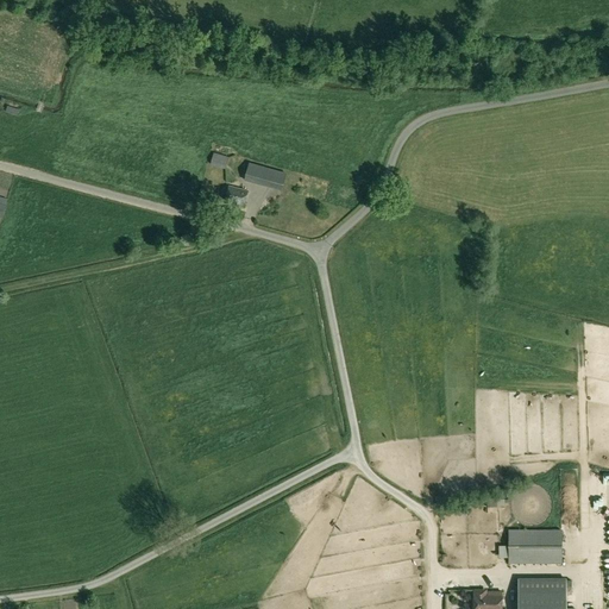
[(228,158),(214,154),(211,165),(225,169),(228,158)]
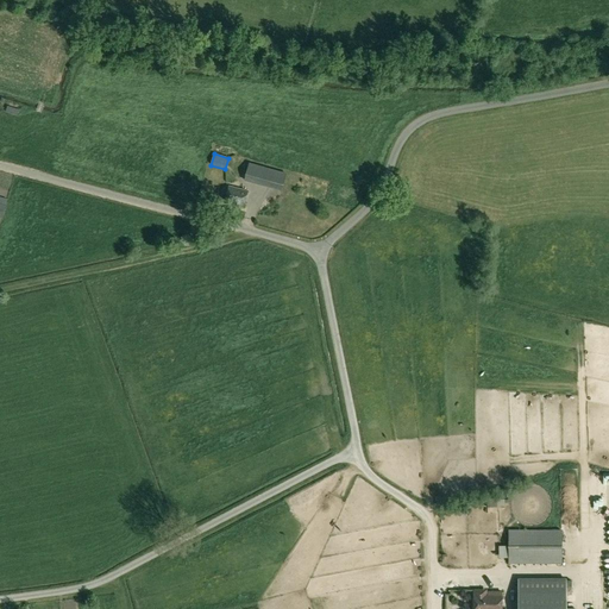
[(287,174),(250,163),(244,181),(282,192),(287,174)]
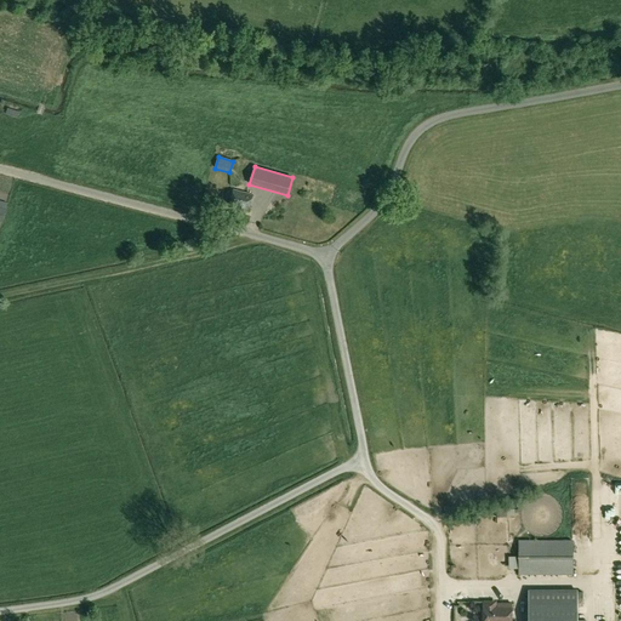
[(252,195),(233,191),(229,208),(249,212),(252,195)]
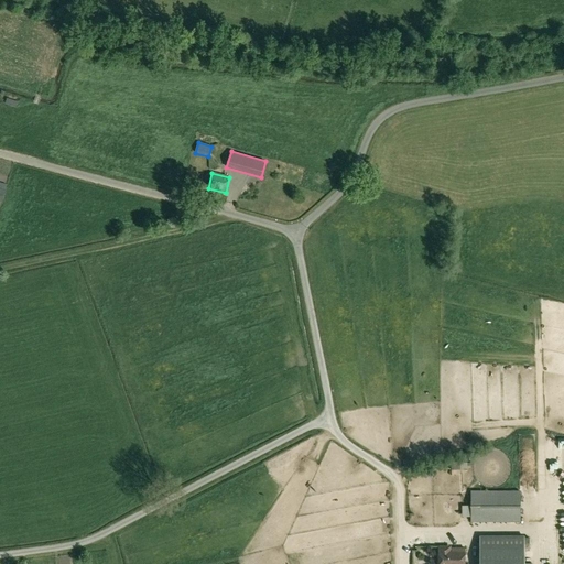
[(470,522),(507,522),(521,522),(520,490),(470,491),(470,522)]
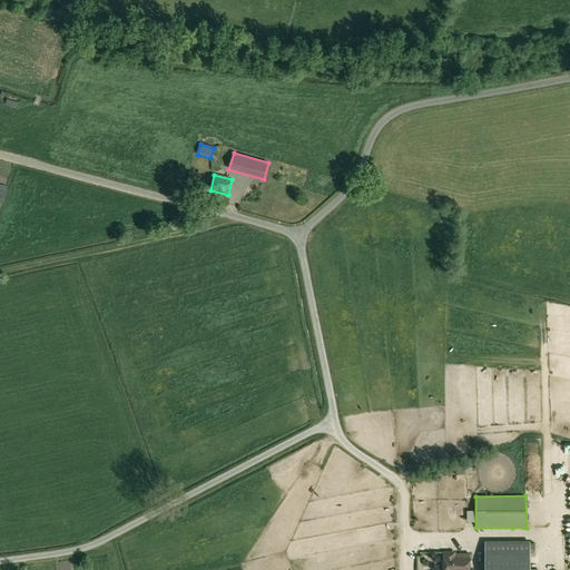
[(485,543),(484,569),(529,569),(530,543),(485,543)]
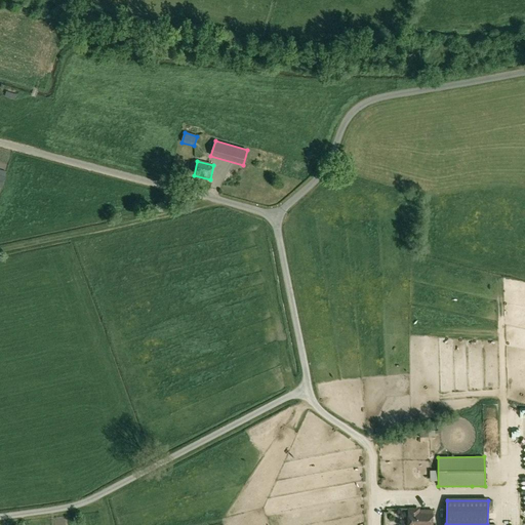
[(408,510),(408,524),(432,524),(432,511),(420,511),(420,513),(418,513),(418,510),(408,510)]
